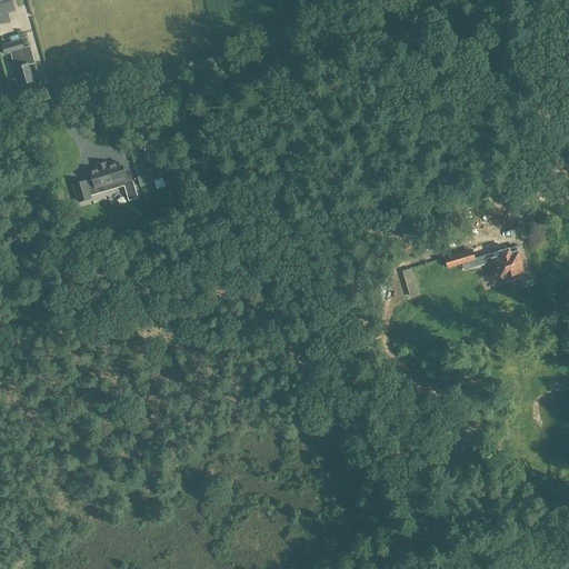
[(0,0),(0,15),(16,10),(12,0),(0,0)]
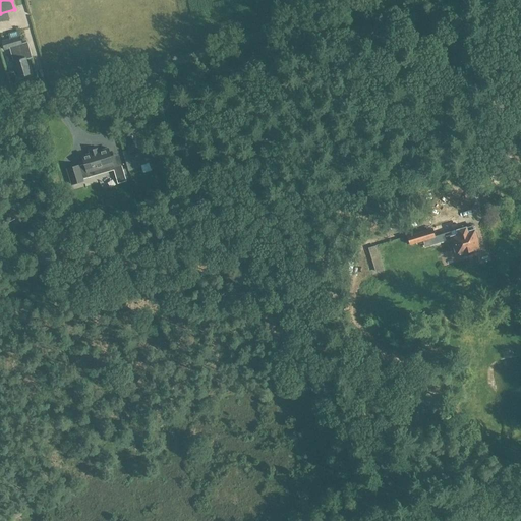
[(10,39),(2,42),(4,50),(9,49),(12,48),(15,61),(12,62),(15,71),(16,70),(18,77),(31,73),(26,58),(27,58),(26,53),(29,52),(25,44),(22,45),(18,32),(9,35),(10,39)]
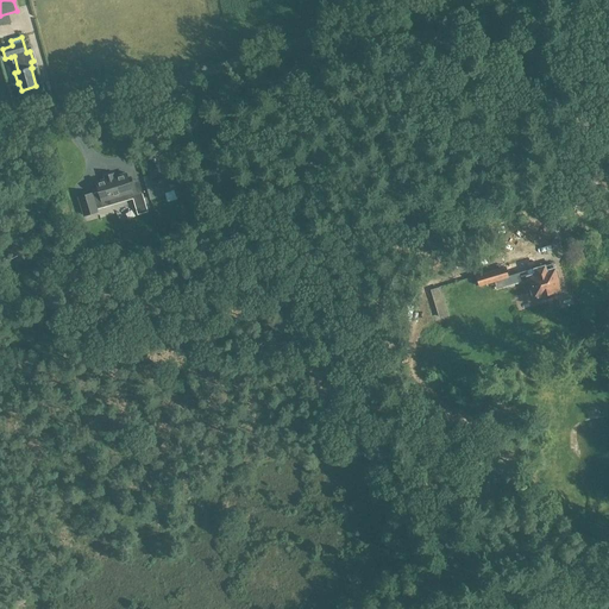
[(211,156),(201,158),(208,186),(219,183),(211,156)]
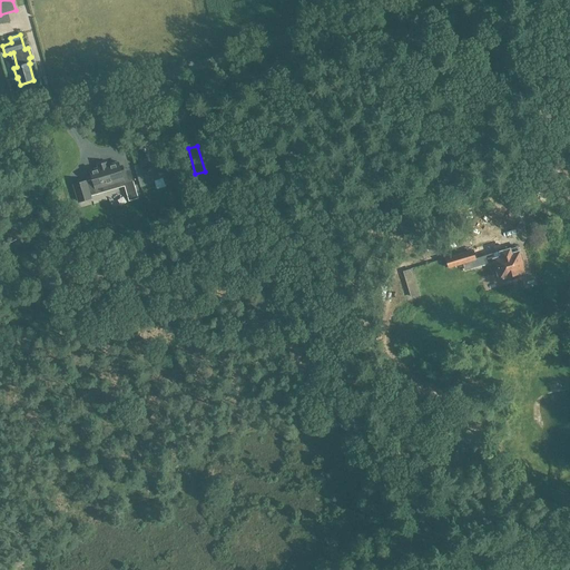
[(153,182),(163,178),(165,185),(177,180),(172,161),(159,165),(159,166),(143,172),(140,165),(136,167),(143,187),(153,184),(153,182)]
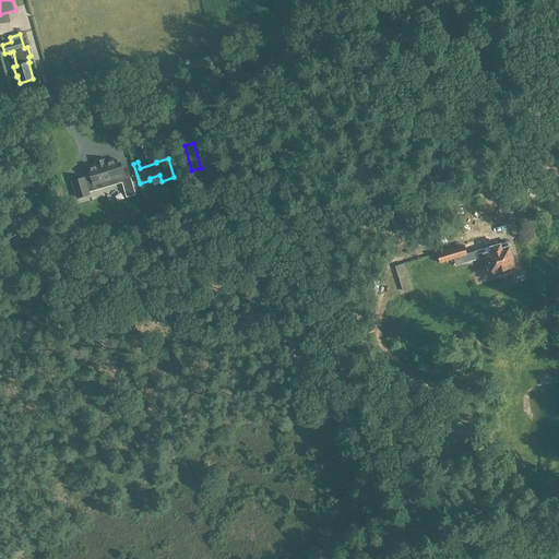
[(116,159),(88,167),(91,177),(84,179),(84,178),(72,181),(76,198),(90,194),(88,192),(105,187),(103,182),(121,177),(116,159)]
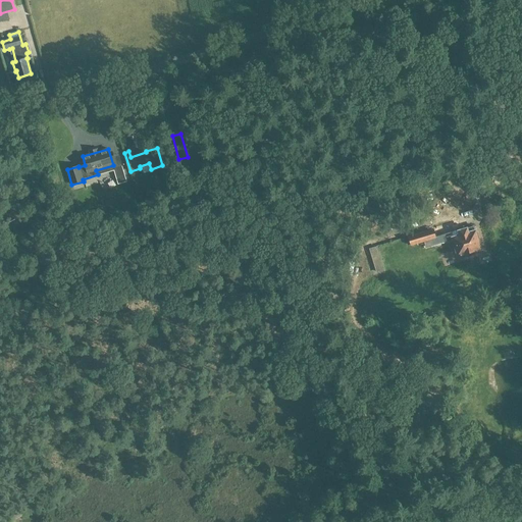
[(121,166),(114,169),(118,184),(126,181),(121,166)]
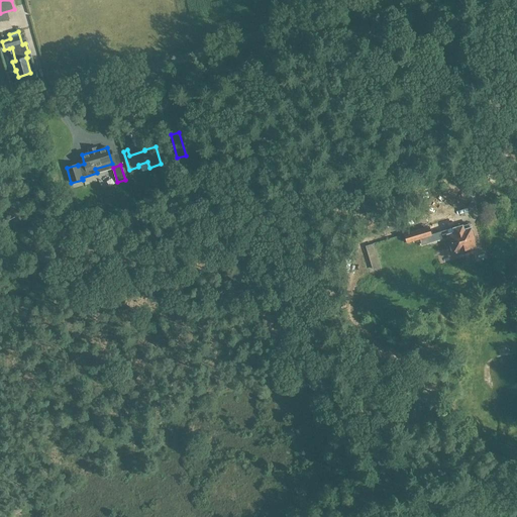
[(476,245),(469,225),(448,232),(454,252),(476,245)]
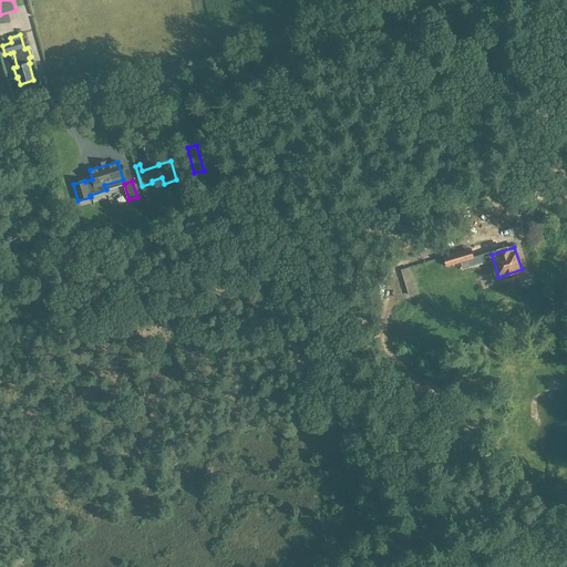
[(474,259),(471,249),(444,257),(446,267),(474,259)]
